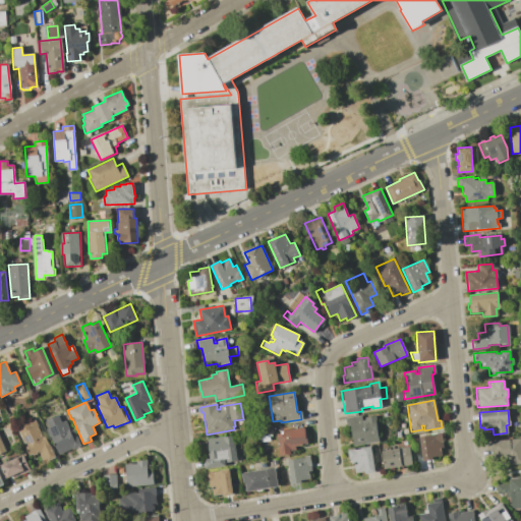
[(58,414),(61,422),(65,420),(69,429),(72,428),(79,445),(58,455),(47,428),(49,427),(45,420),(58,414)]
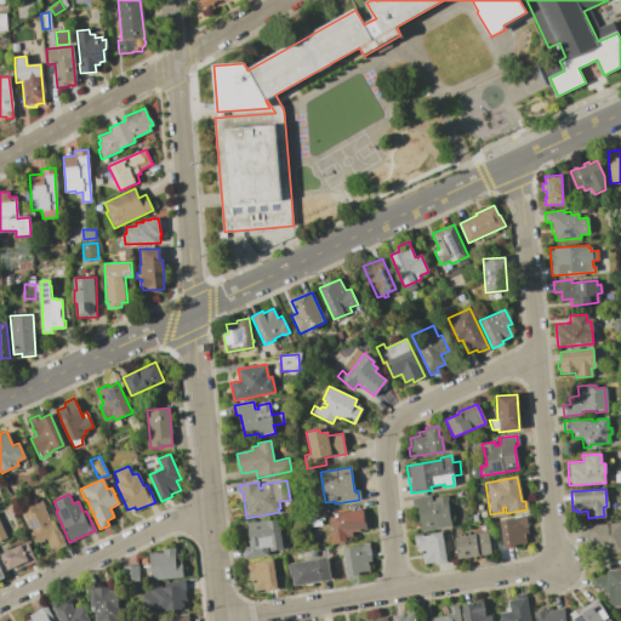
[(429,495),(431,502),(436,501),(434,499),(446,496),(448,500),(446,500),(451,527),(421,531),(416,508),(412,508),(411,499),(429,495)]
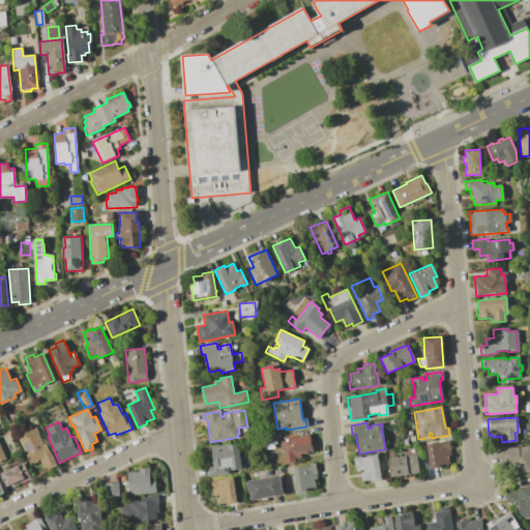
[(35,428),(43,445),(46,443),(56,465),(48,469),(47,467),(42,469),(38,460),(37,461),(32,463),(32,462),(29,463),(24,453),(26,452),(18,435),(35,428)]
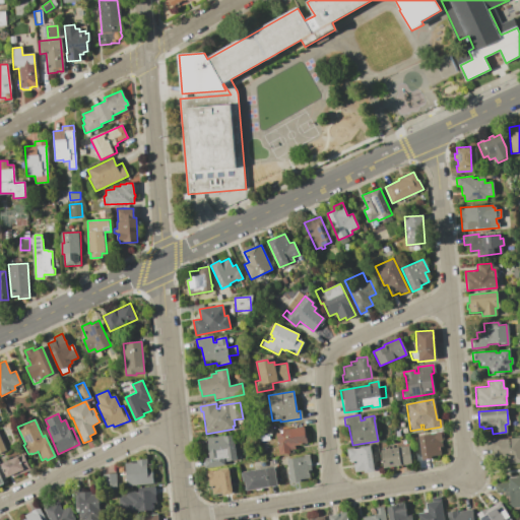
[(280,433),(280,430),(303,426),(304,433),(305,433),(307,443),(294,445),(295,449),(288,450),(289,452),(278,454),(275,434),(280,433)]
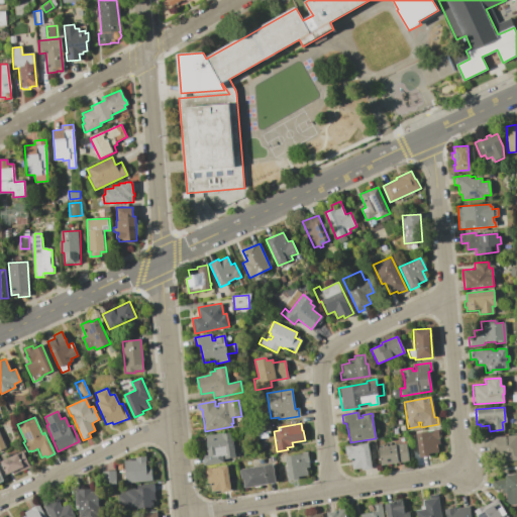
[(437,430),(438,438),(436,439),(438,451),(428,453),(428,456),(419,457),(415,433),(437,430)]
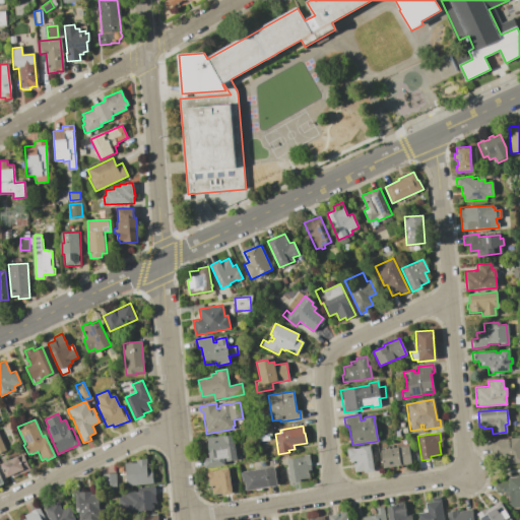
[(209,459),(206,439),(232,435),(236,460),(225,461),(225,458),(223,458),(224,465),(205,468),(204,459),(209,459)]
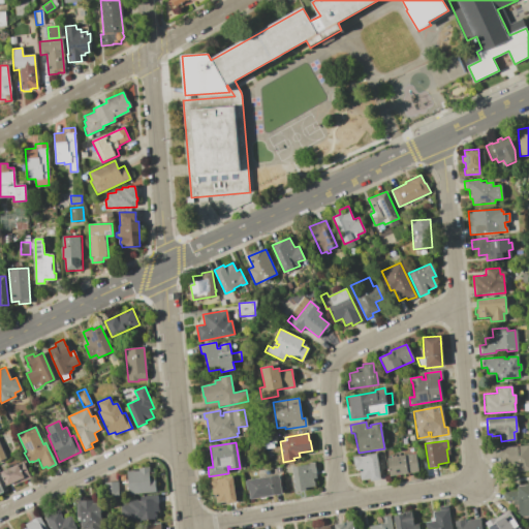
[(528,445),(528,458),(528,470),(516,471),(515,464),(501,464),(500,457),(495,458),(495,447),(528,445)]
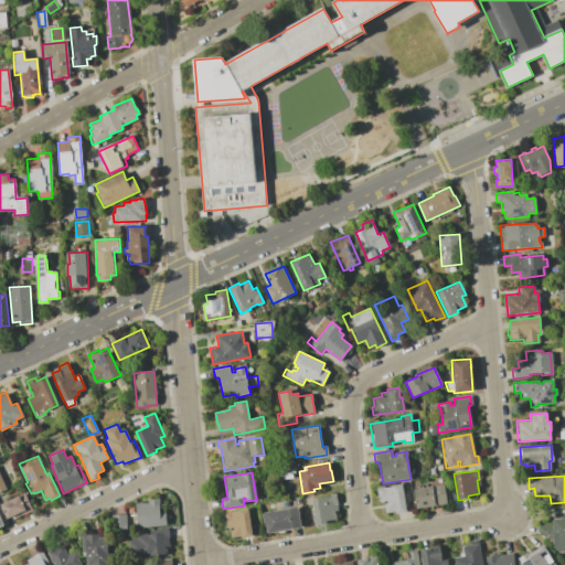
[(443,483),(446,503),(416,508),(413,489),(443,483)]
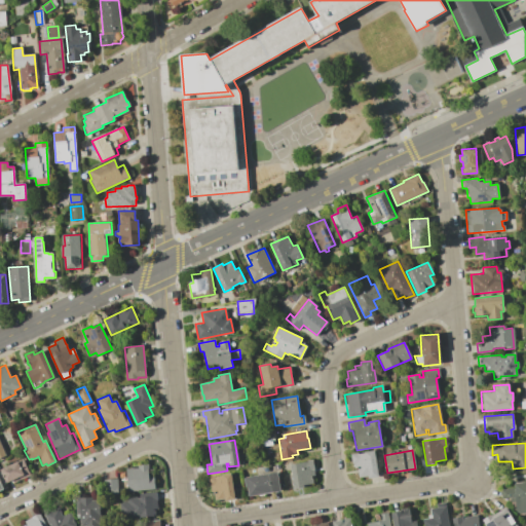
[(373,451),(377,477),(368,478),(367,476),(358,478),(355,466),(352,467),(350,454),(373,451)]
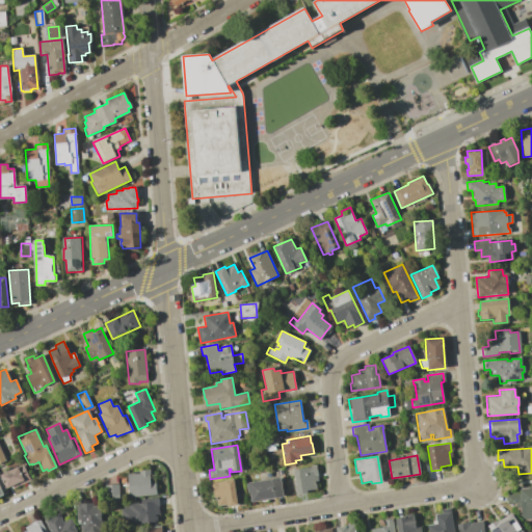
[(0,474),(22,463),(30,480),(12,488),(11,485),(6,487),(0,476),(0,474)]
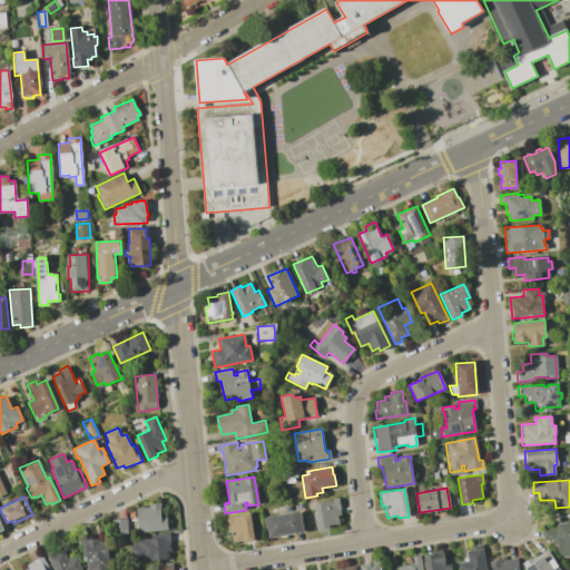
[(333,500),(333,499),(337,498),(340,514),(337,516),(338,523),(327,526),(328,528),(317,530),(314,503),(333,500)]
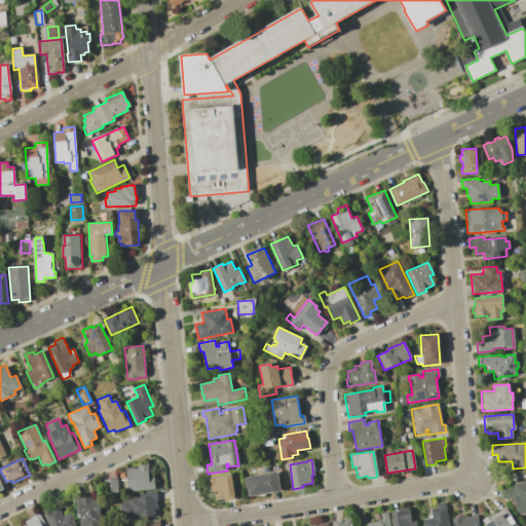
[(137,468),(137,465),(148,464),(148,467),(148,470),(152,470),(154,489),(127,491),(125,470),(137,468)]
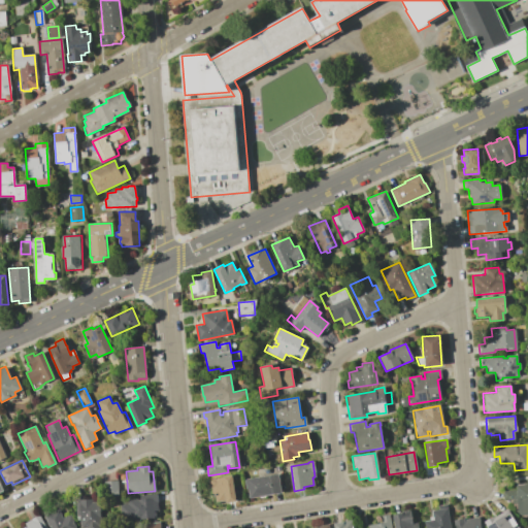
[(277,473),(281,493),(249,498),(246,489),(245,489),(243,480),(277,473)]
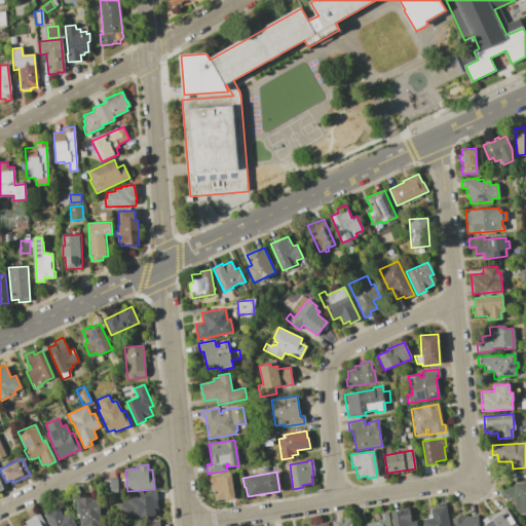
[(230,474),(234,499),(225,501),(224,498),(215,500),(213,492),(210,492),(208,478),(230,474)]
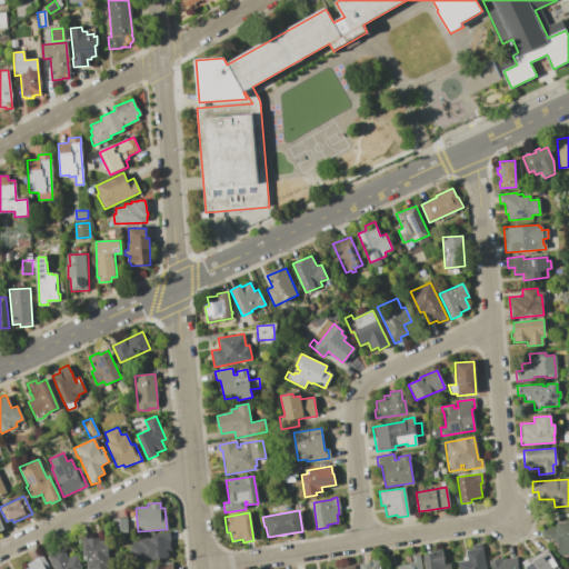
[(127,518),(128,535),(115,536),(112,519),(127,518)]
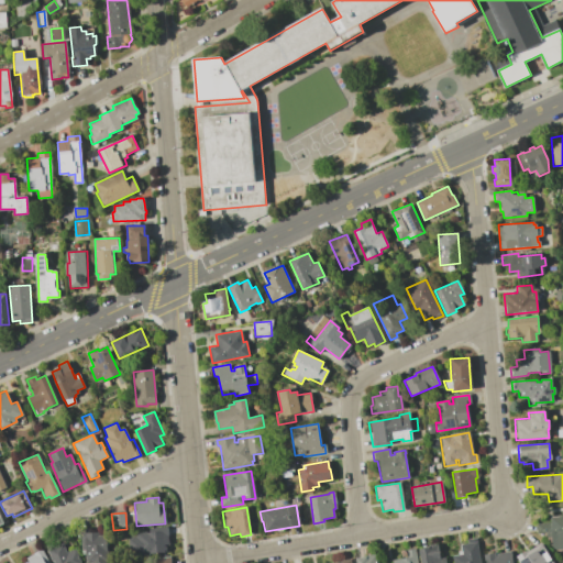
[(550,522),(550,517),(560,517),(560,515),(562,515),(562,548),(552,549),(551,537),(545,537),(545,532),(537,533),(536,523),(550,522)]
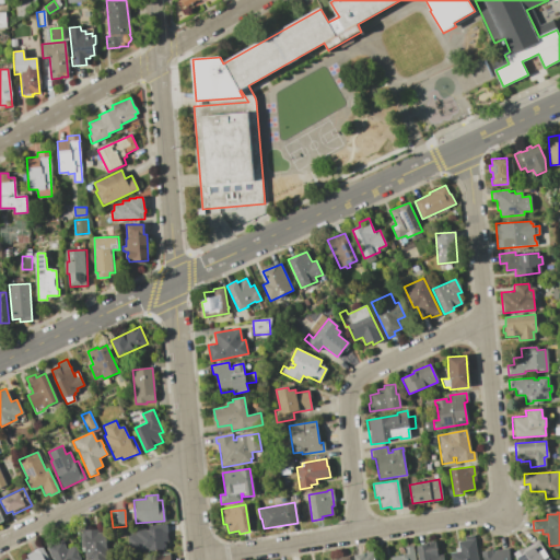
[(166,524),(167,548),(128,551),(127,535),(136,535),(136,529),(148,528),(148,525),(166,524)]
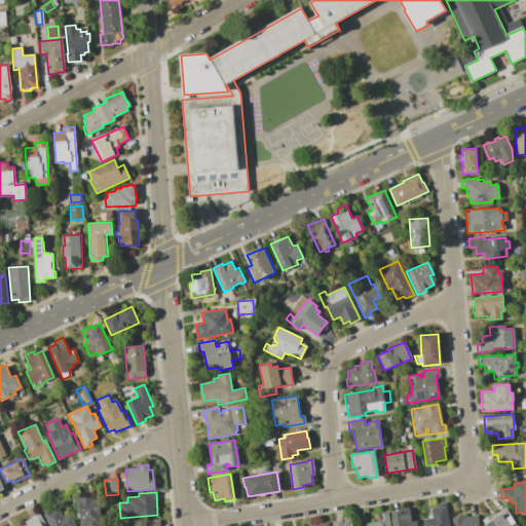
[(92,497),(92,500),(99,499),(101,524),(99,524),(99,525),(80,525),(79,517),(76,517),(75,498),(92,497)]
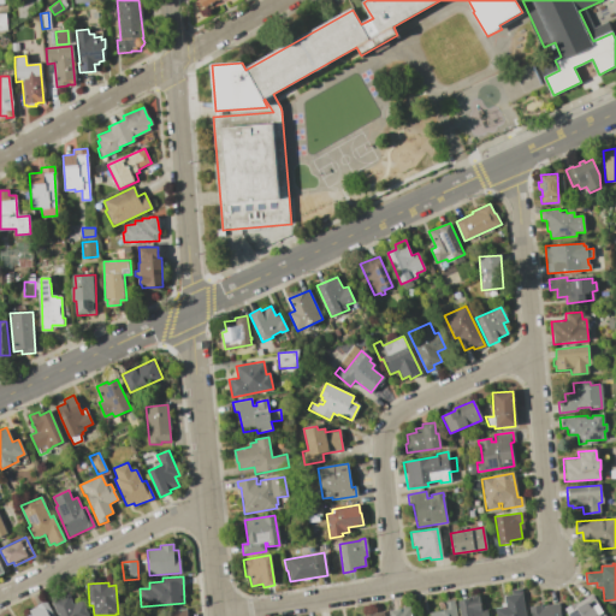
[(504,606),(503,596),(510,594),(510,590),(521,588),(525,615),(495,615),(495,608),(504,606)]
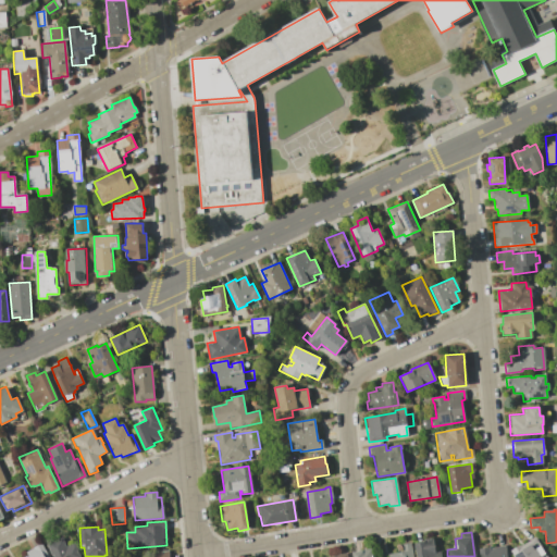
[(62,536),(65,546),(75,543),(79,556),(52,556),(46,540),(54,536),(56,540),(62,536)]
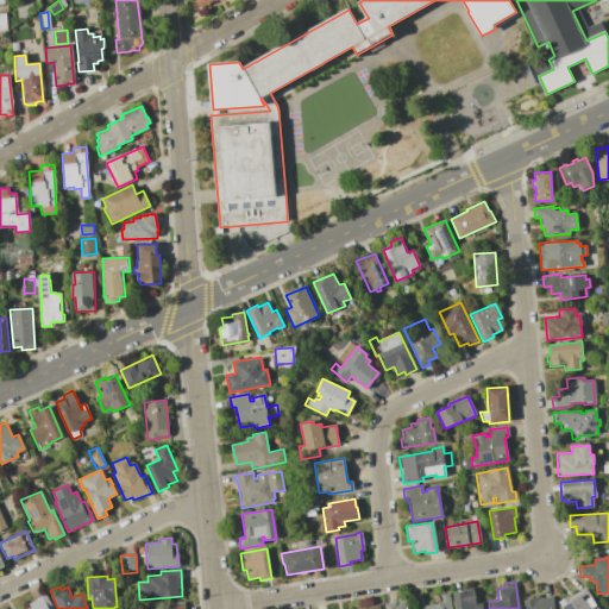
[(569,595),(570,597),(584,588),(597,608),(562,608),(558,602),(569,595)]
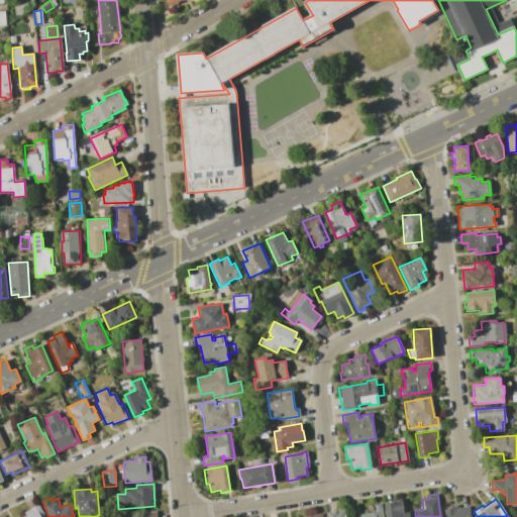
[(401,501),(403,512),(408,511),(408,516),(385,516),(383,504),(401,501)]
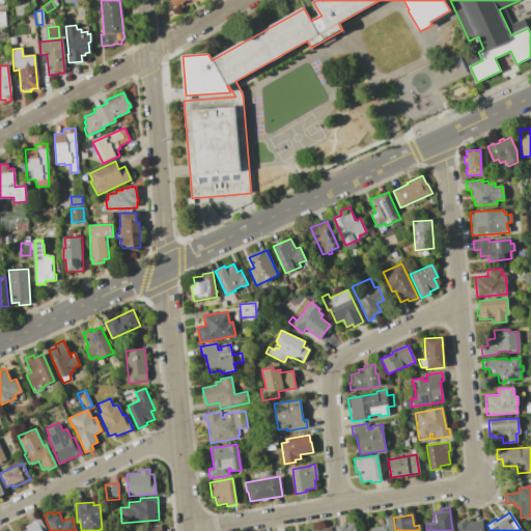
[(369,530),(369,528),(383,526),(382,519),(390,516),(392,530),(369,530)]
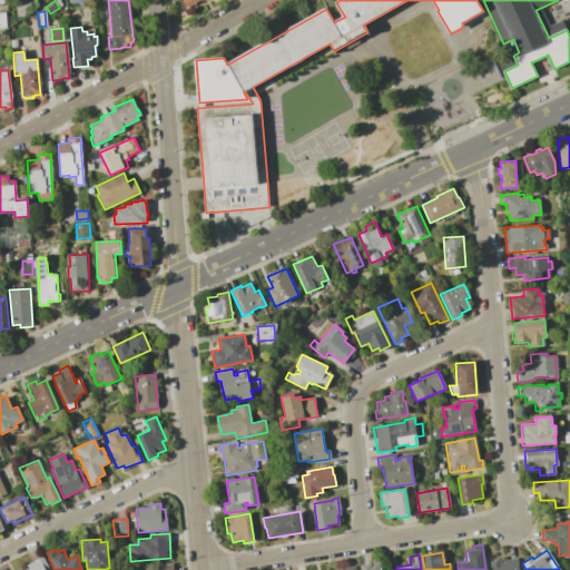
[(26,569),(28,569),(26,564),(41,556),(49,569),(26,569)]
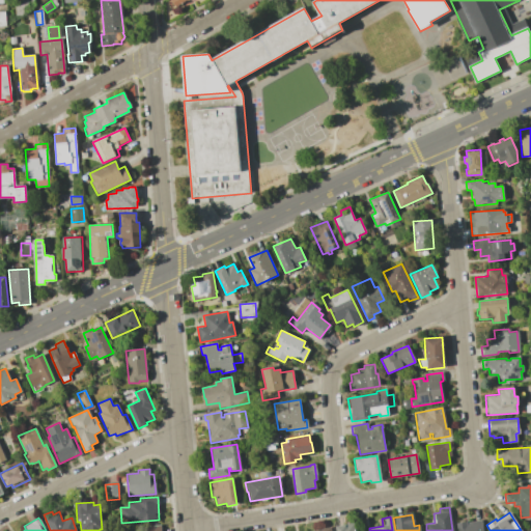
[(481,520),(482,530),(457,530),(456,524),(481,520)]
